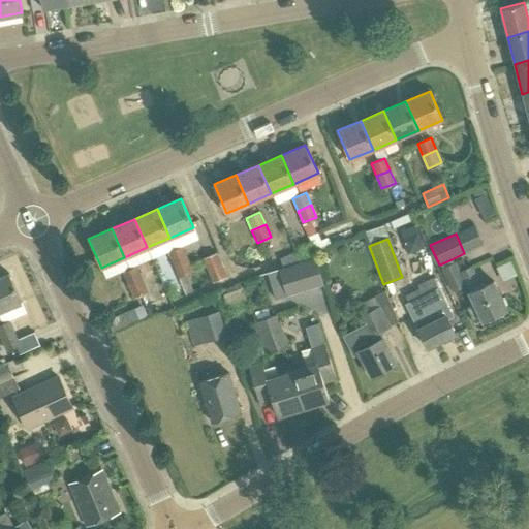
[(167,252),(174,265),(187,258),(182,246),(167,252)]
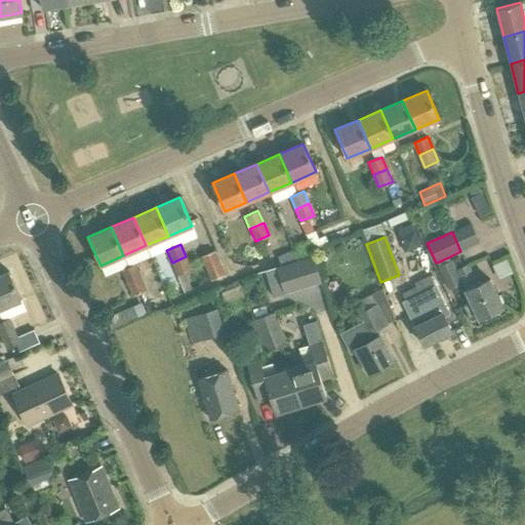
[(216,250),(201,256),(211,280),(227,274),(216,250)]
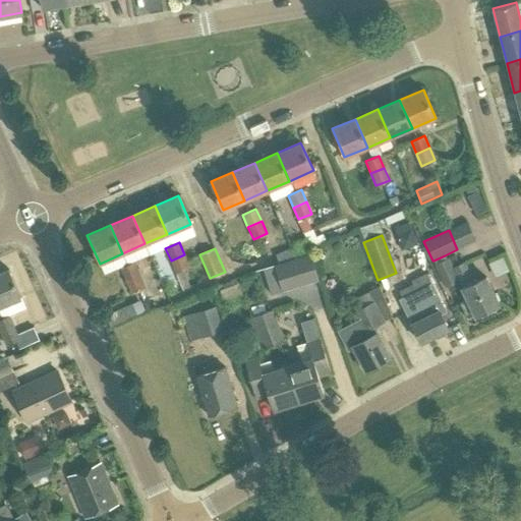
[(276,253),(279,263),(293,256),(290,248),(276,253)]
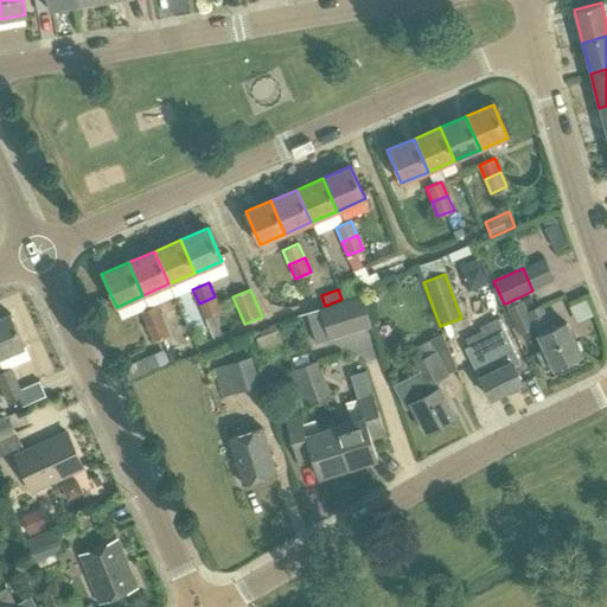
[(215,296),(199,304),(205,318),(221,311),(215,296)]
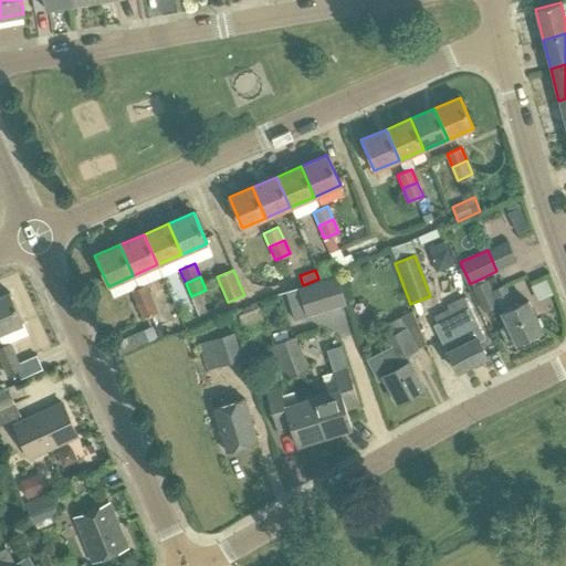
[(286,294),(294,320),(346,304),(337,276),(299,289),(300,290),(286,294)]
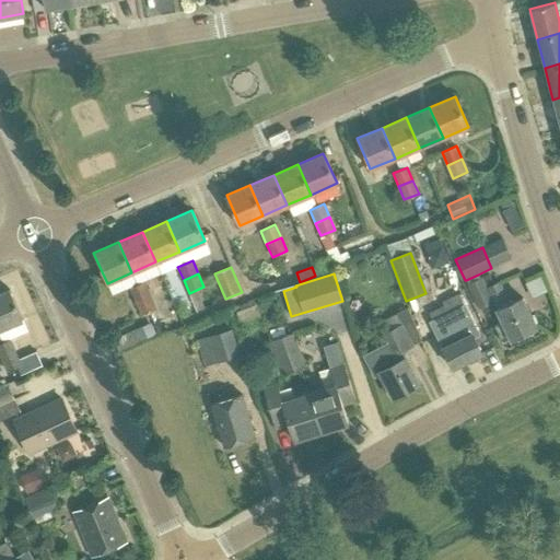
[(478,275),(466,280),(480,308),(492,303),(502,323),(494,326),(502,343),(536,328),(523,298),(509,304),(499,282),(493,284),(488,275),(480,278),(478,275)]
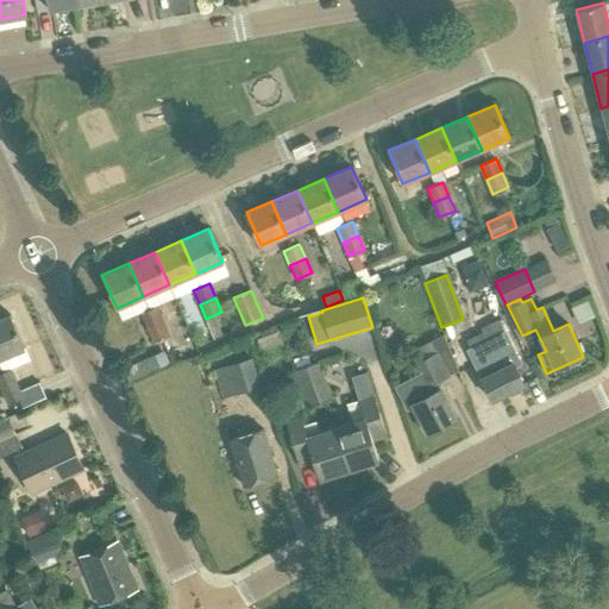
[(146,327),(162,320),(156,306),(140,313),(146,327)]
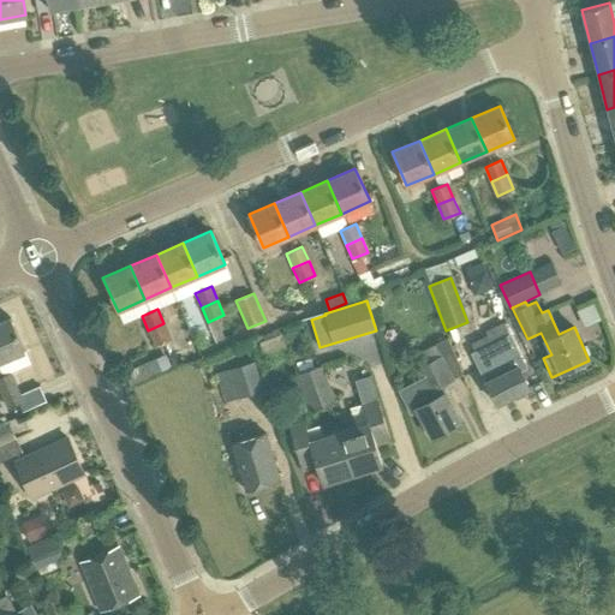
[(0,321),(0,360),(24,351),(10,317),(0,321)]
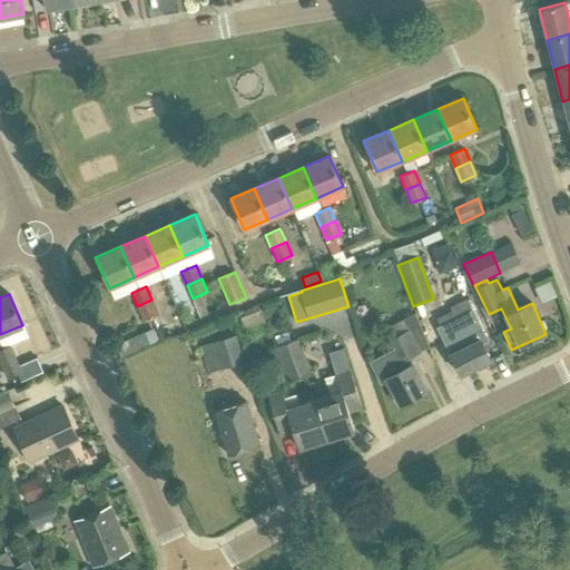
[(157,313),(151,300),(137,306),(143,320),(157,313)]
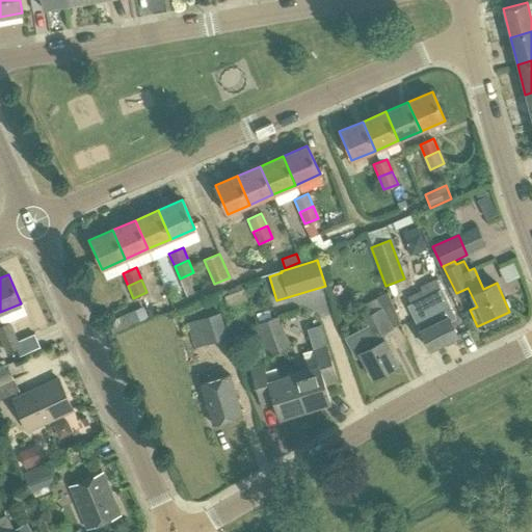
[(442,290),(408,307),(429,350),(458,336),(451,322),(456,320),(442,290)]
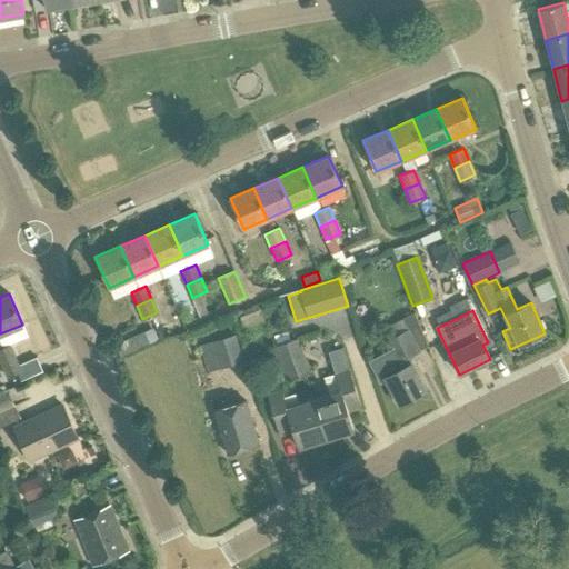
[(158,340),(152,328),(136,336),(140,348),(158,340)]
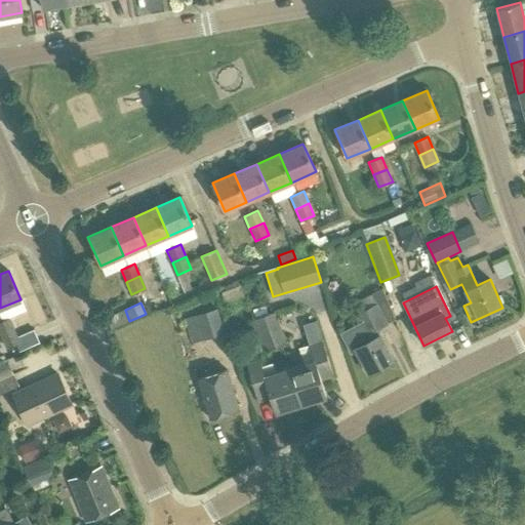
[(355,318),(367,341),(373,338),(371,334),(388,325),(376,306),(355,318)]
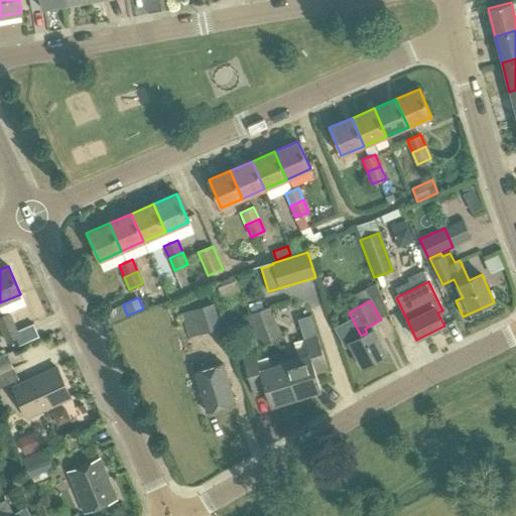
[(184,314),(190,337),(221,328),(215,305),(184,314)]
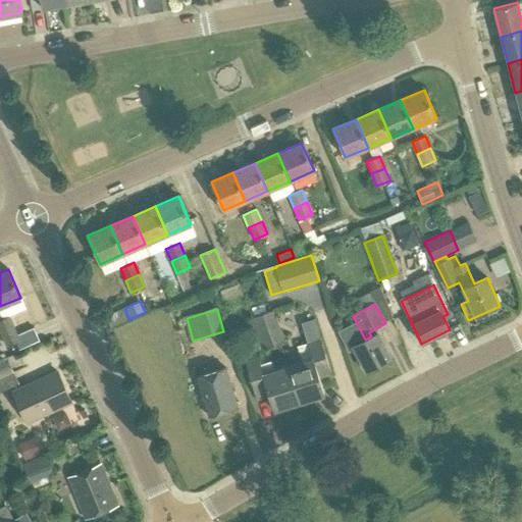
[(249,321),(261,352),(280,345),(271,313),(249,321)]
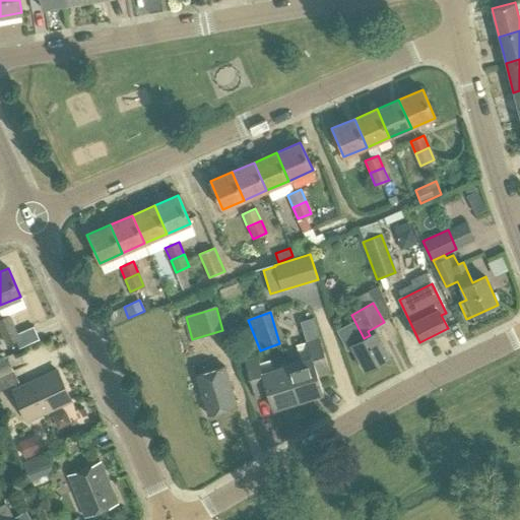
[(0,318),(0,329),(1,332),(14,326),(9,315),(0,318)]
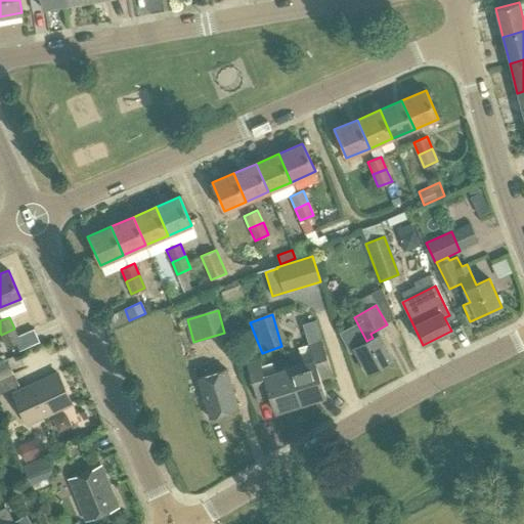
[(17,336),(14,329),(1,335),(6,347),(15,343),(19,341),(17,336)]
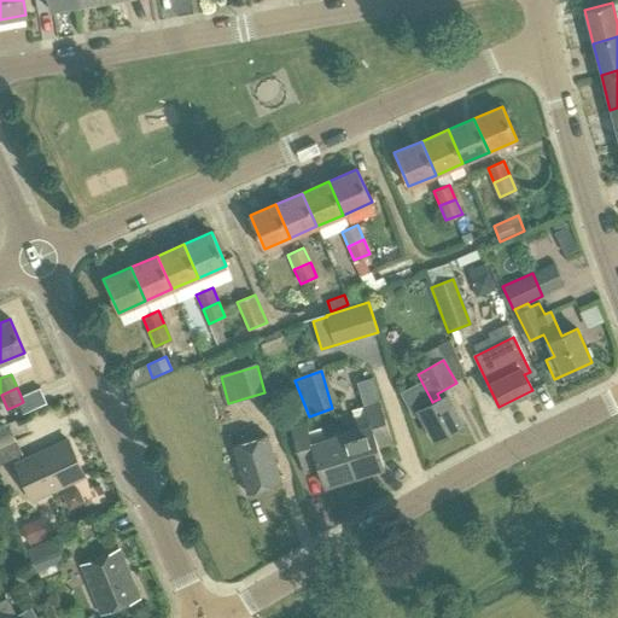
[(23,402),(18,404),(18,406),(23,414),(46,403),(40,389),(21,396),(23,402)]
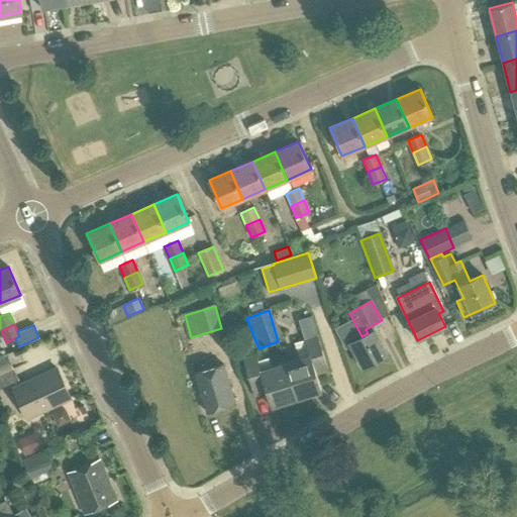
[(368,333),(362,336),(349,342),(363,369),(387,355),(373,330),(368,333)]
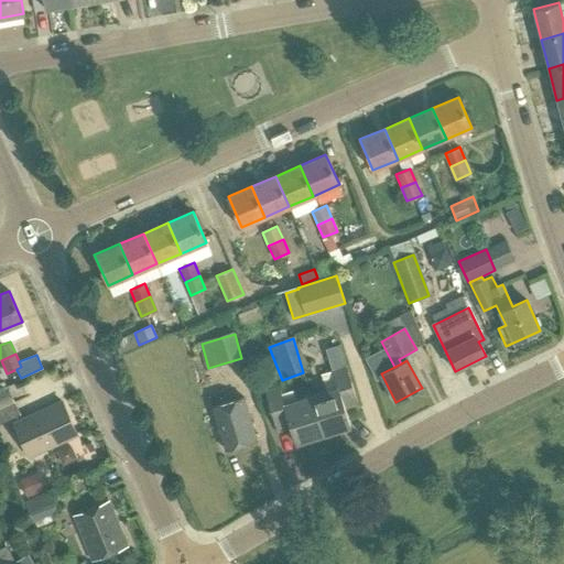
[(311,398),(323,436),(351,427),(345,407),(357,403),(346,367),(322,375),(327,392),(311,398)]
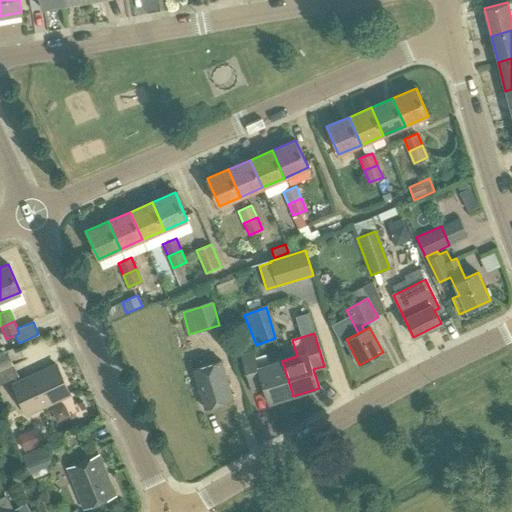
[(293,396),(282,361),(258,368),(253,352),(241,356),(251,389),(263,385),(269,403),(293,396)]
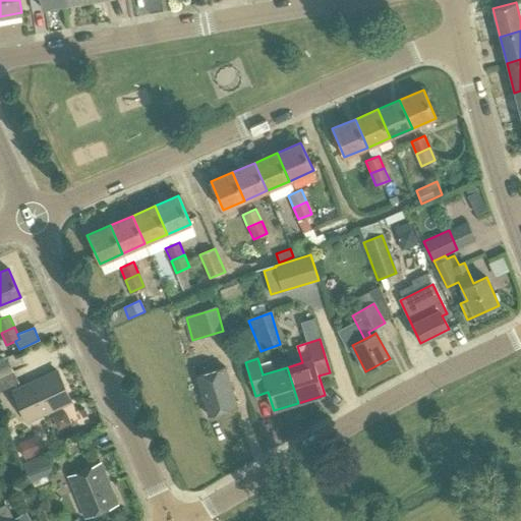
[(0,365),(0,393),(20,384),(9,361),(0,365)]
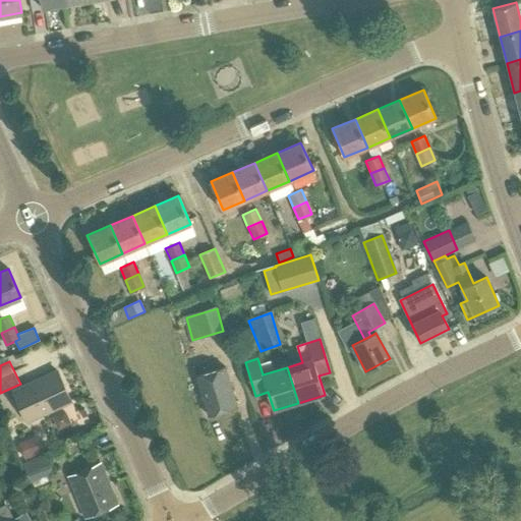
[(195,377),(208,416),(237,407),(225,367),(195,377)]
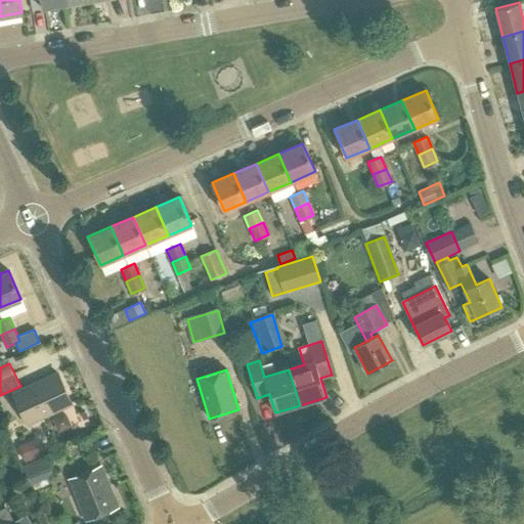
[(15,396),(29,425),(72,404),(58,377),(15,396)]
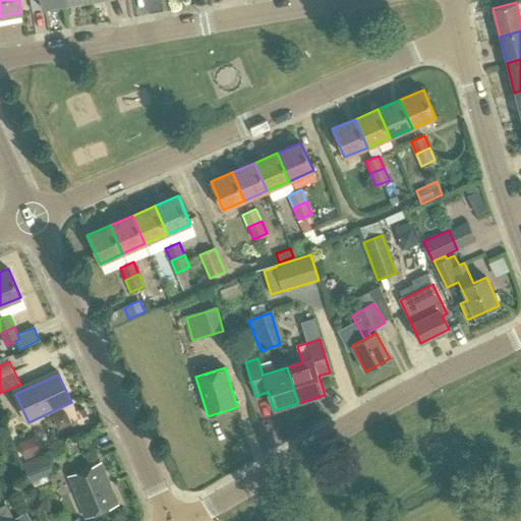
[(23,443),(31,459),(44,453),(38,437),(23,443)]
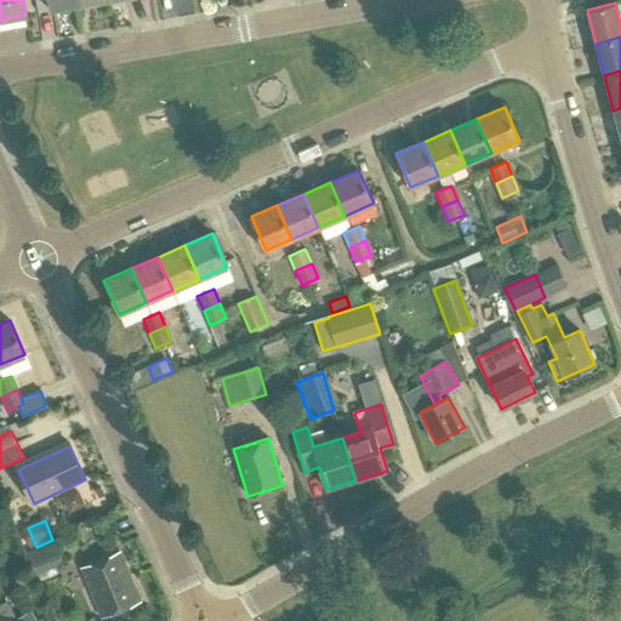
[(28,556),(34,570),(57,560),(51,546),(28,556)]
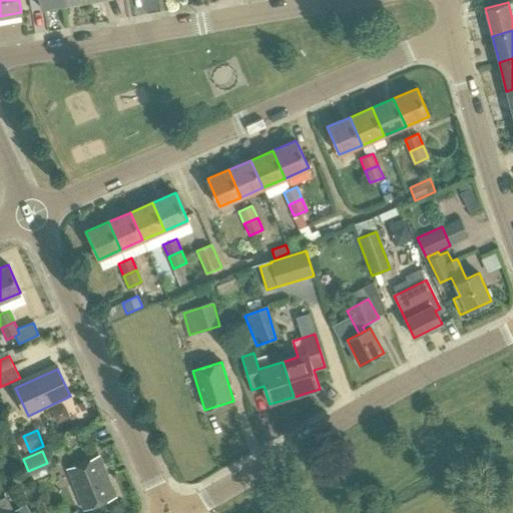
[(66,469),(83,510),(115,496),(98,455),(66,469)]
